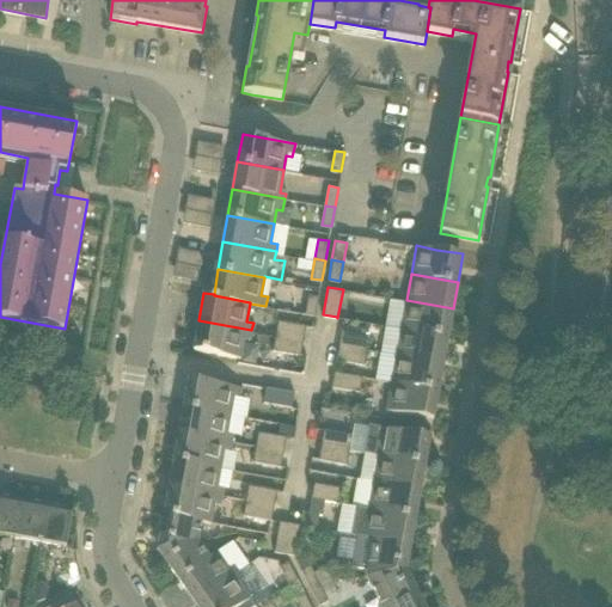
[(314,316),(318,295),(307,294),(304,313),(314,316)]
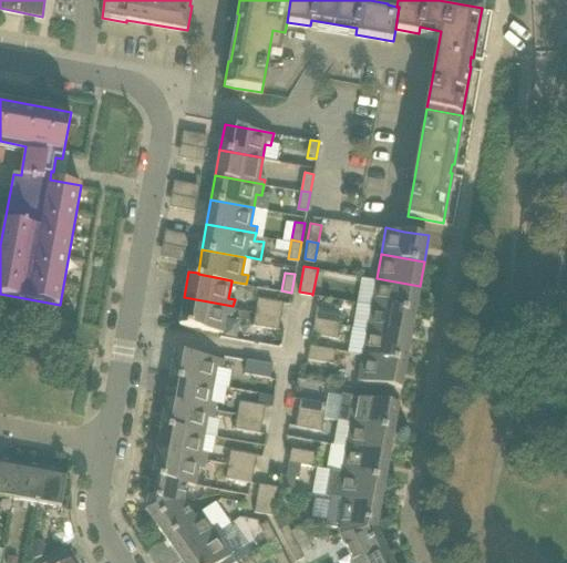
[(420,286),(377,278),(372,304),(415,311),(420,286)]
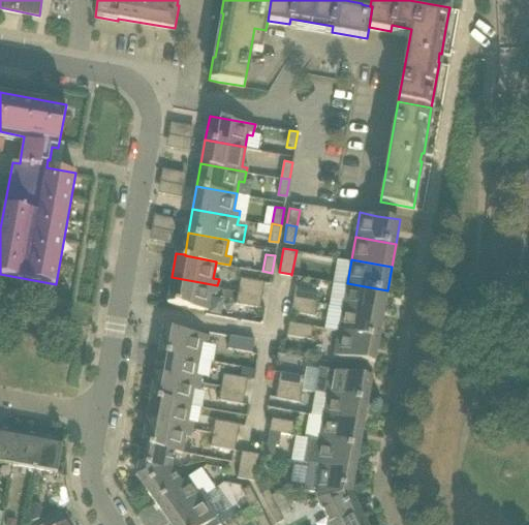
[(238,289),(262,294),(265,281),(241,276),(238,289)]
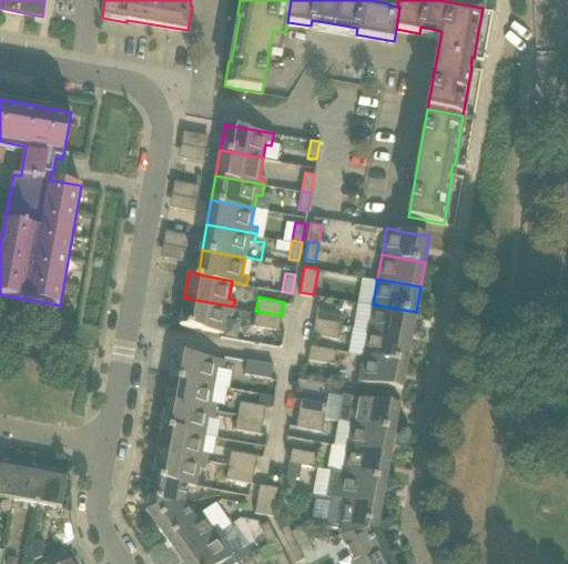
[(180,324),(223,332),(226,313),(232,314),(233,306),(184,298),(180,324)]
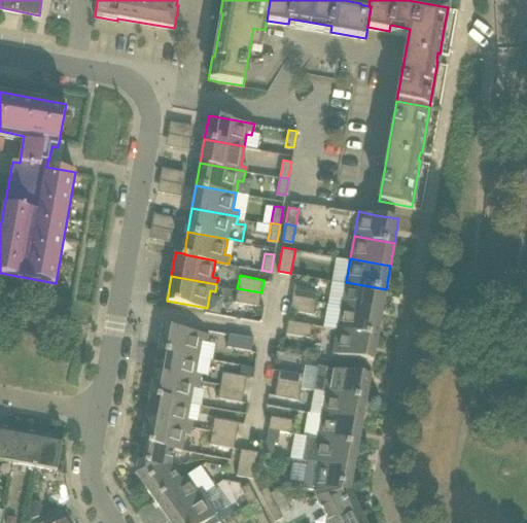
[(386,289),(346,282),(342,305),(382,312),(386,289)]
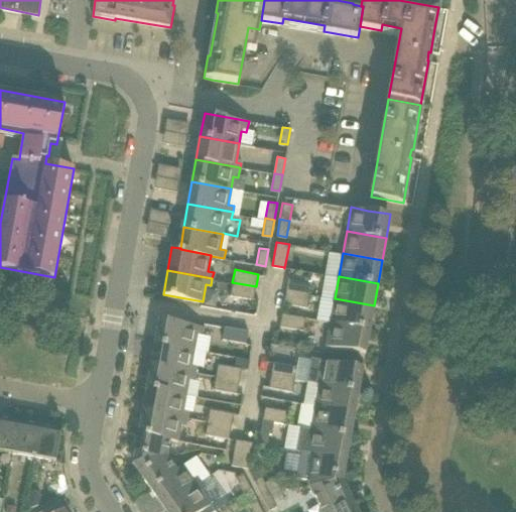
[(286,290),(310,294),(312,282),(288,277),(286,290)]
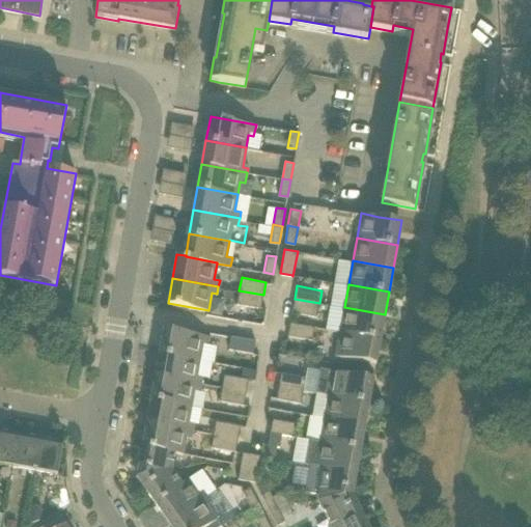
[(261,308),(261,306),(263,295),(239,290),(236,303),(261,308)]
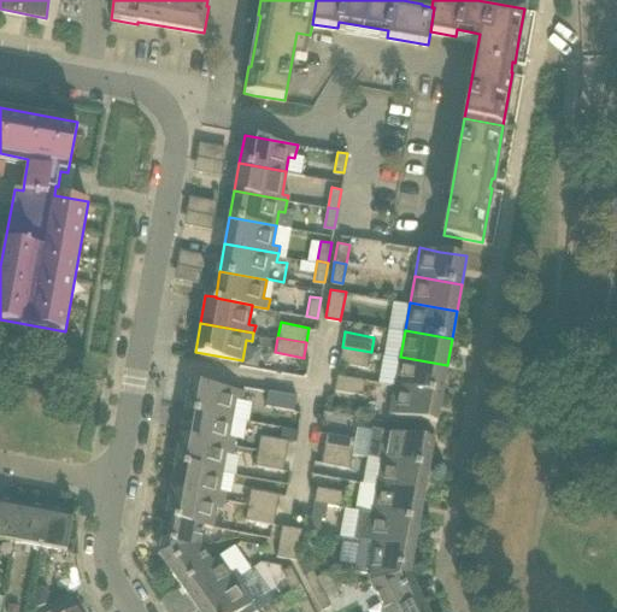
[(368,368),(371,352),(342,347),(339,362),(368,368)]
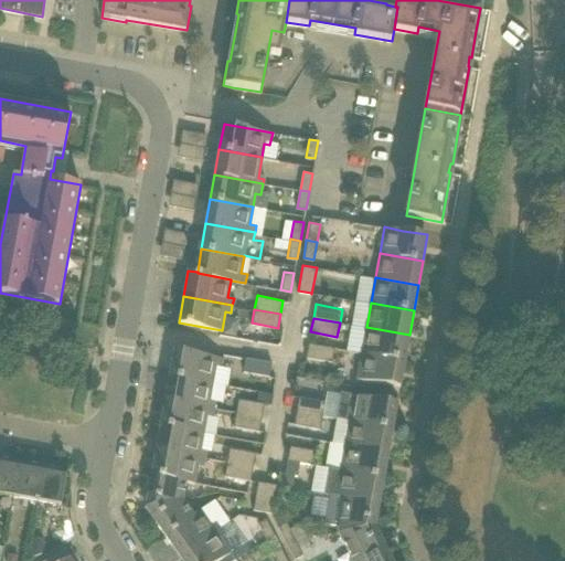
[(409,335),(366,327),(362,352),(405,360),(409,335)]
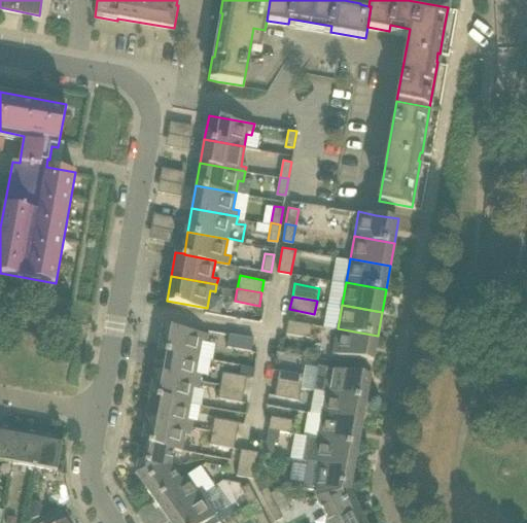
[(288,319),(285,333),(310,337),(312,323),(288,319)]
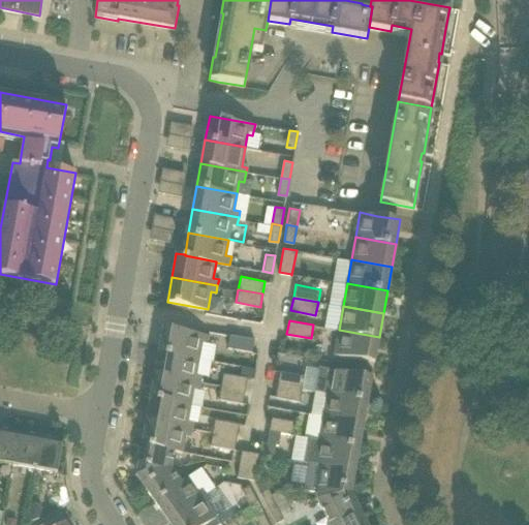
[(159,350),(198,358),(201,341),(207,342),(209,334),(163,326),(159,350)]
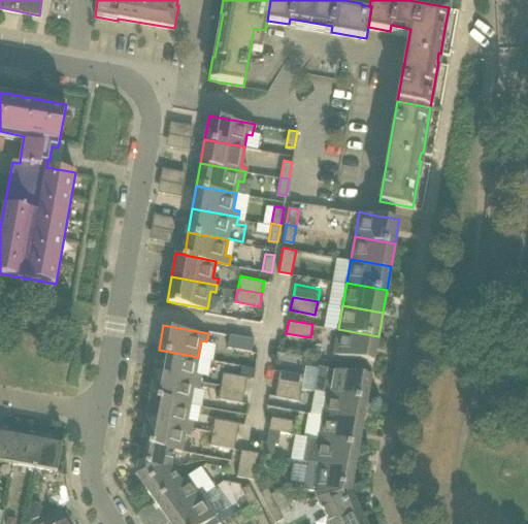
[(378,336),(338,329),(333,353),(373,360),(378,336)]
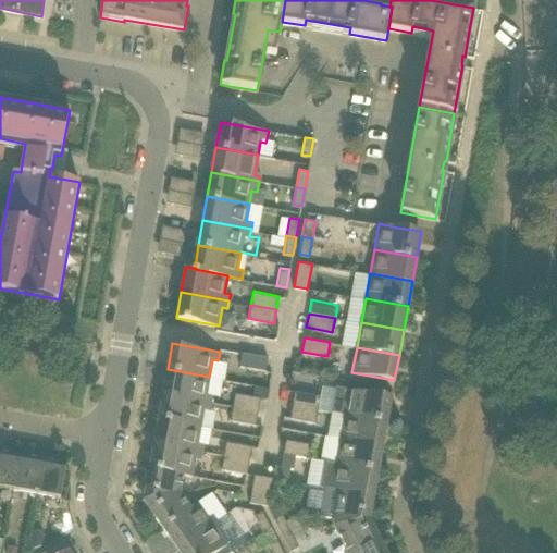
[(265,370),(268,356),(243,352),(239,366),(265,370)]
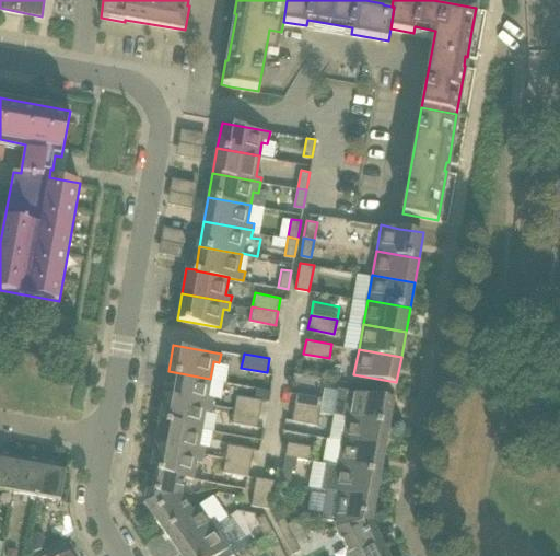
[(163,395),(212,404),(213,396),(208,395),(210,379),(168,371),(163,395)]
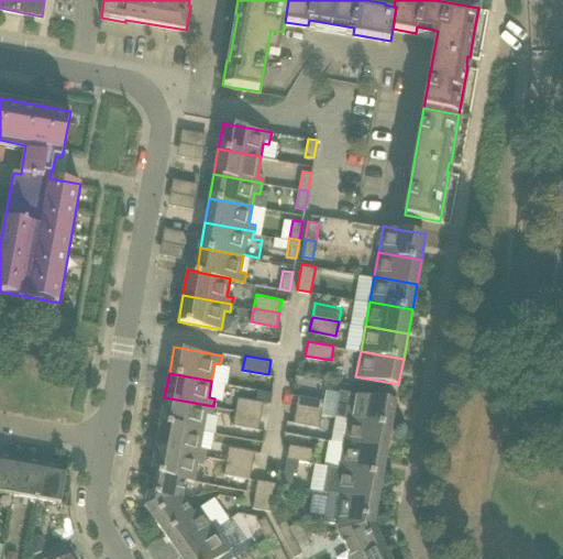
[(390,398),(353,392),(349,418),(392,426),(393,415),(396,399),(390,398)]
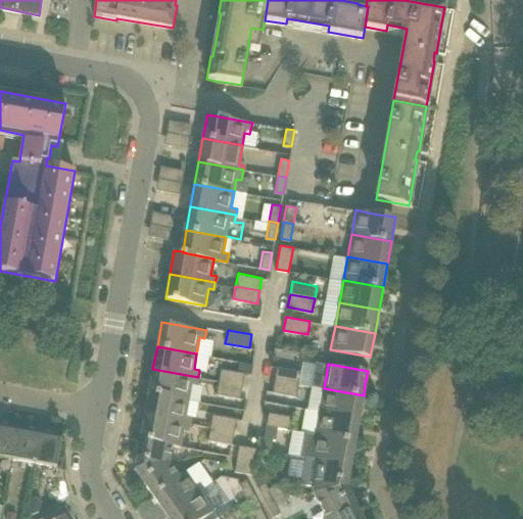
[(275,379),(298,383),(300,371),(277,367),(275,379)]
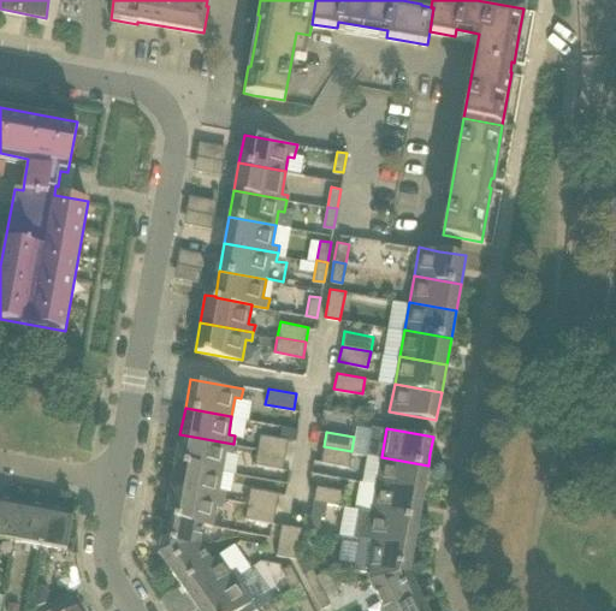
[(258,449),(285,454),(289,439),(260,433),(258,449)]
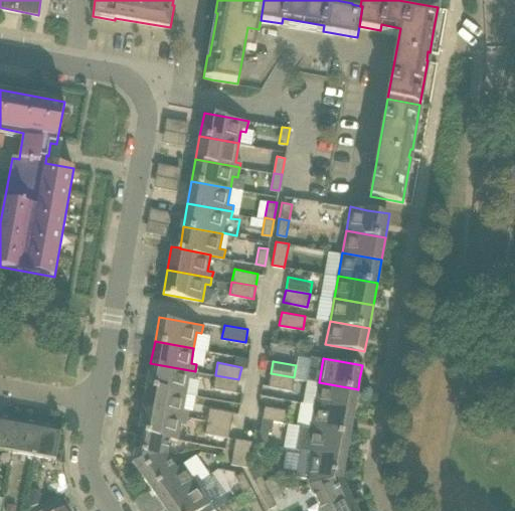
[(146,386),(185,393),(188,377),(193,378),(195,371),(150,363),(146,386)]
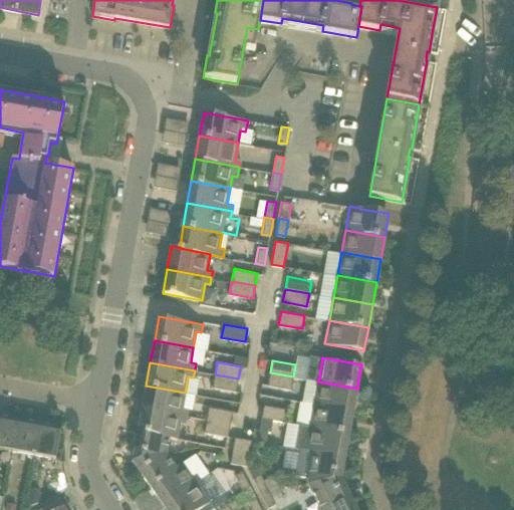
[(291,390),(293,376),(270,372),(267,385),(291,390)]
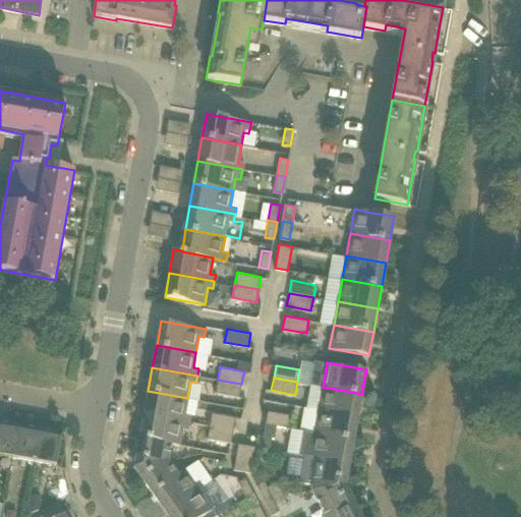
[(239,396),(241,384),(218,380),(216,392),(239,396)]
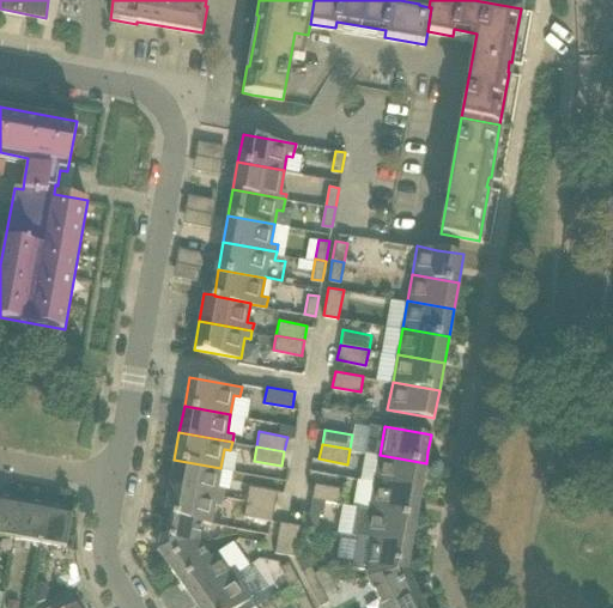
[(426,463),(380,455),(375,481),(422,490),(426,463)]
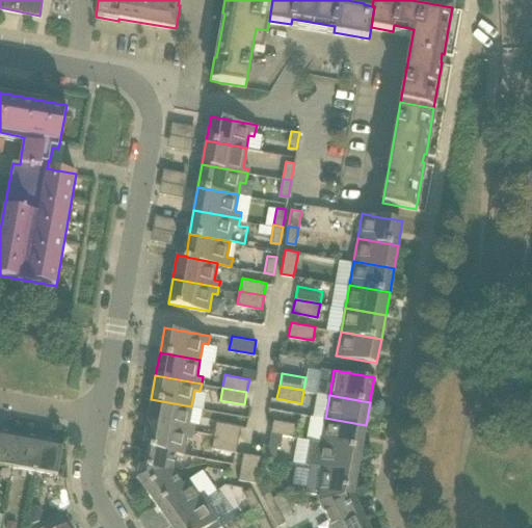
[(147,422),(193,430),(194,423),(189,422),(191,406),(151,399),(147,422)]
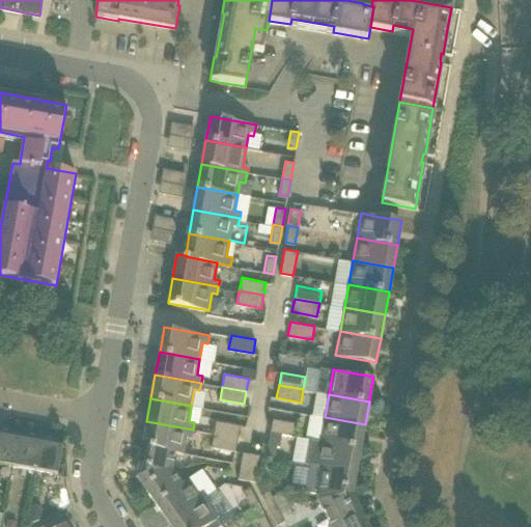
[(365,424),(325,417),(320,441),(361,448),(365,424)]
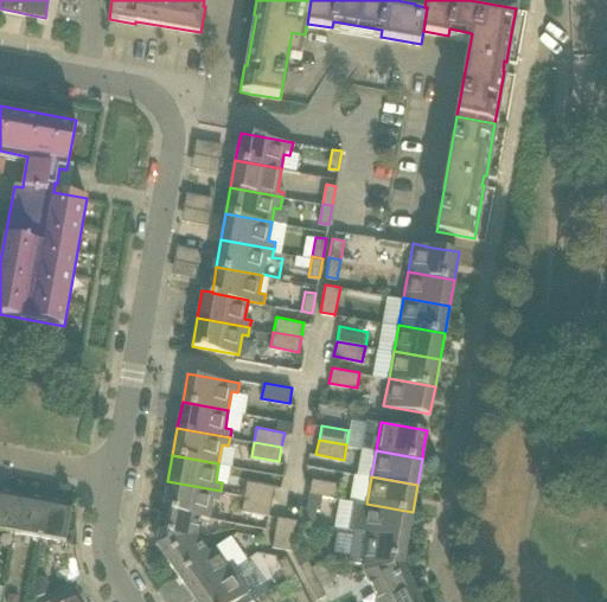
[(308,493),(321,495),(337,498),(339,484),(312,478),(308,493)]
